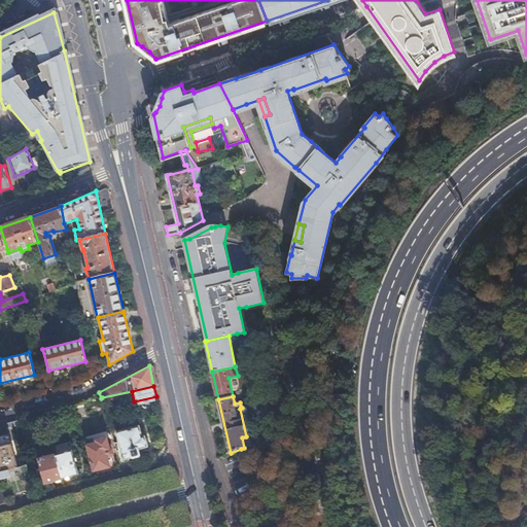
[(81,402),(72,405),(76,419),(79,432),(89,429),(81,402)]
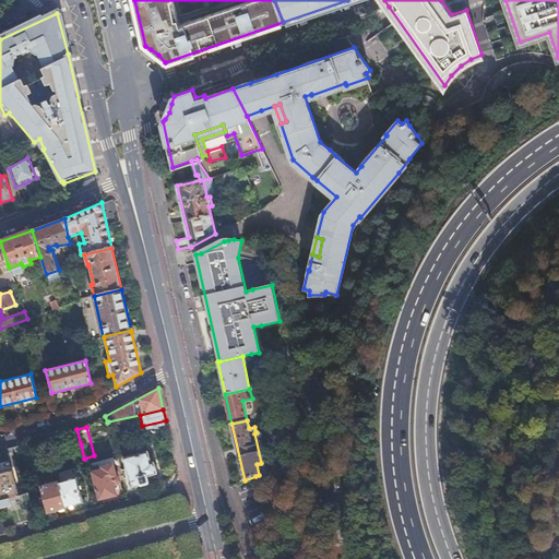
[(57,435),(47,438),(51,454),(61,451),(57,435)]
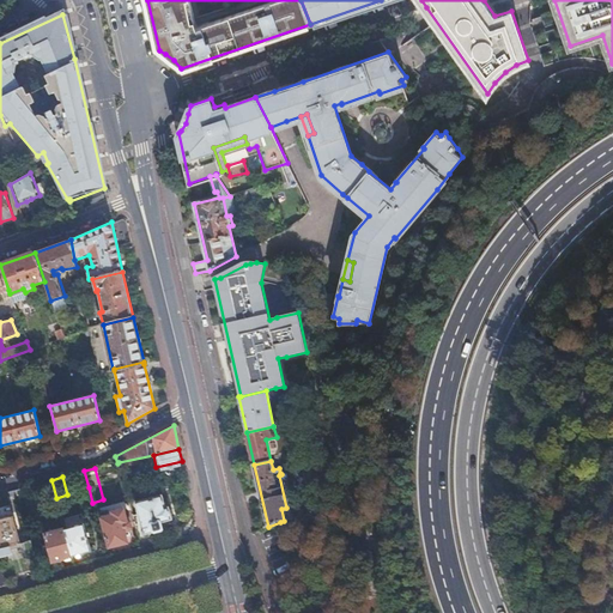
[(161,496),(134,504),(144,536),(162,532),(159,525),(171,522),(167,508),(164,509),(161,496)]
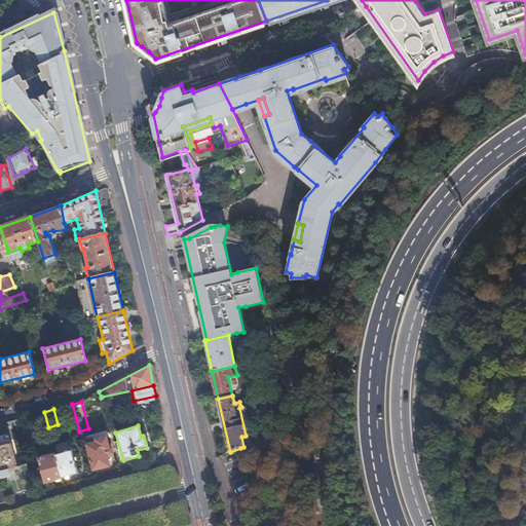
[(247,437),(249,445),(269,441),(267,431),(253,436),(247,437)]
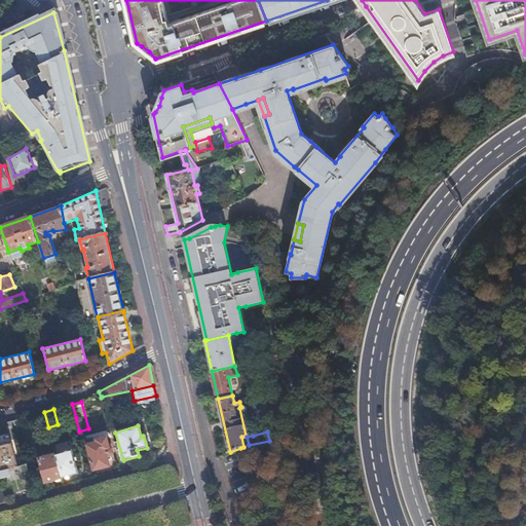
[(94,470),(108,465),(107,459),(110,458),(109,454),(111,451),(110,447),(107,445),(105,437),(95,440),(96,443),(86,445),(94,470)]
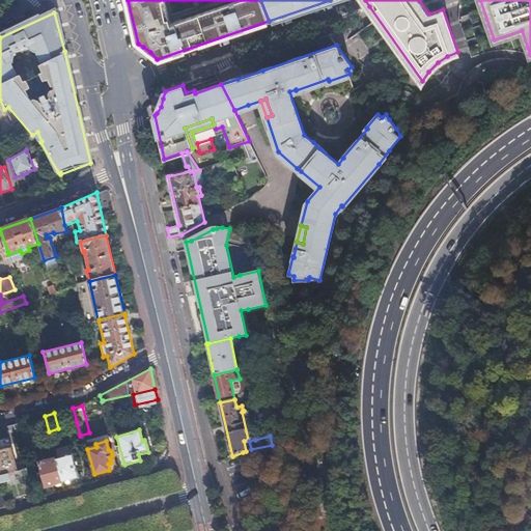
[(7,474),(17,471),(9,448),(0,450),(0,481),(9,479),(7,474)]
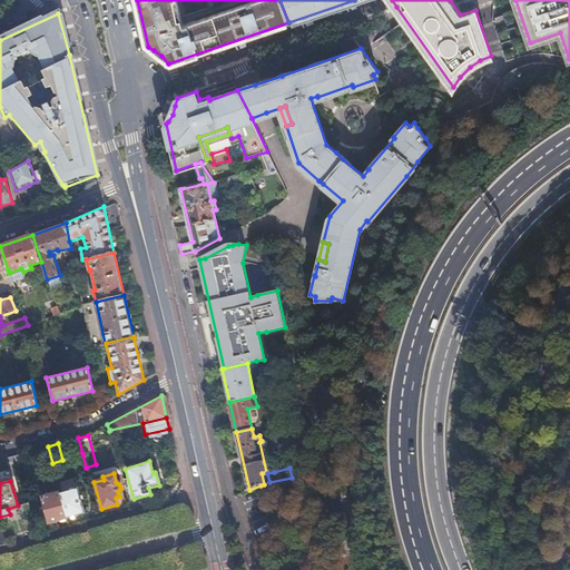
[(60,492),(67,518),(70,518),(76,516),(84,513),(77,488),(60,492)]
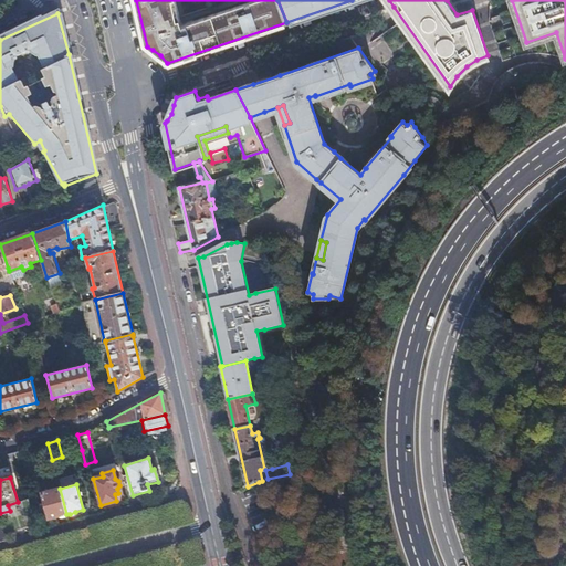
[(64,515),(66,514),(60,489),(41,494),(43,503),(48,520),(59,516),(64,515)]
